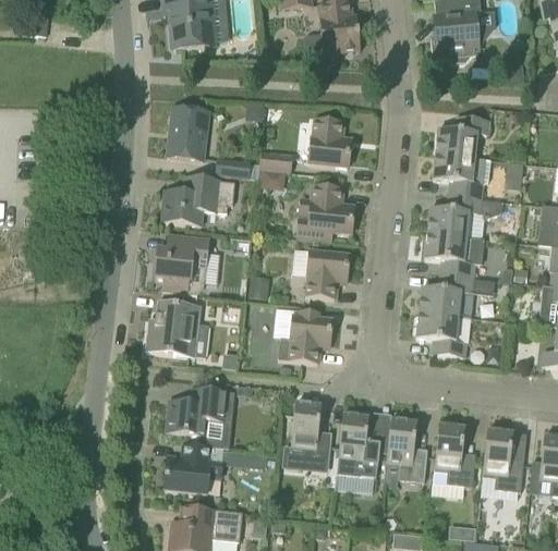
[(173,49),(216,45),(214,22),(206,22),(204,0),(161,0),(162,7),(169,5),(173,49)]
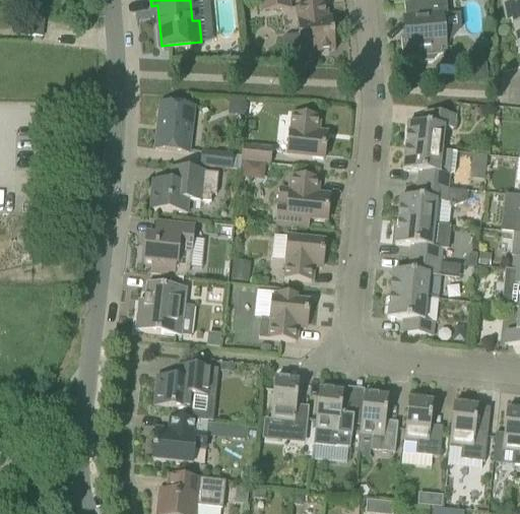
[(448,11),(447,0),(414,0),(404,1),(407,34),(401,35),(403,55),(418,54),(418,55),(419,55),(419,59),(433,58),(438,52),(445,51),(445,50),(443,50),(443,48),(447,48),(447,43),(461,24),(460,10),(448,11)]
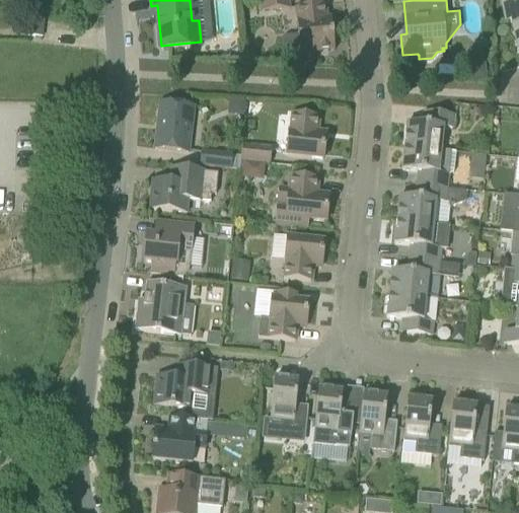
[(512,16),(518,47),(518,0),(503,0),(506,17),(512,16)]
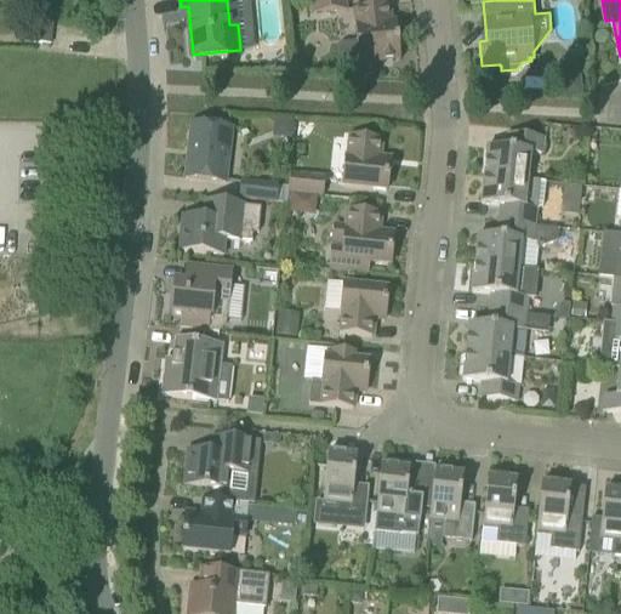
[(345,61),(360,60),(400,56),(397,17),(392,18),(391,1),(355,5),(358,37),(342,38),(335,44),(336,57),(345,61)]
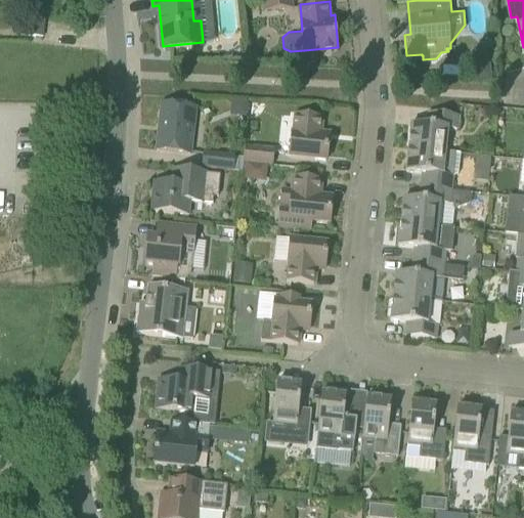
[(43,34),(46,16),(34,14),(31,32),(43,34)]
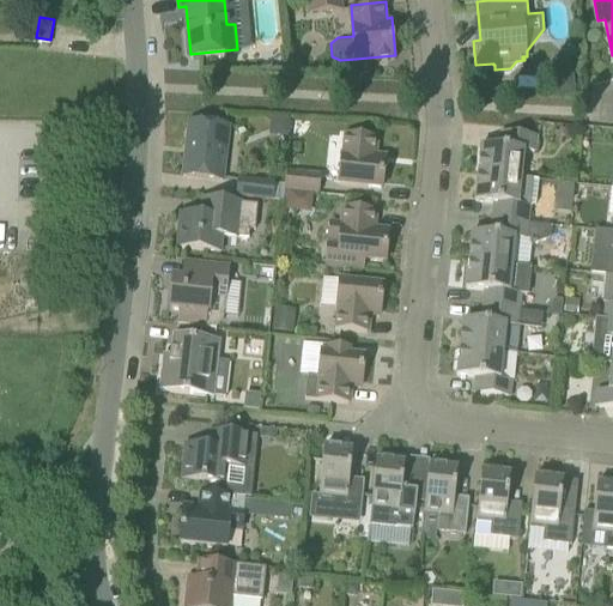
[(222,175),(228,122),(190,119),(183,170),(222,175)]
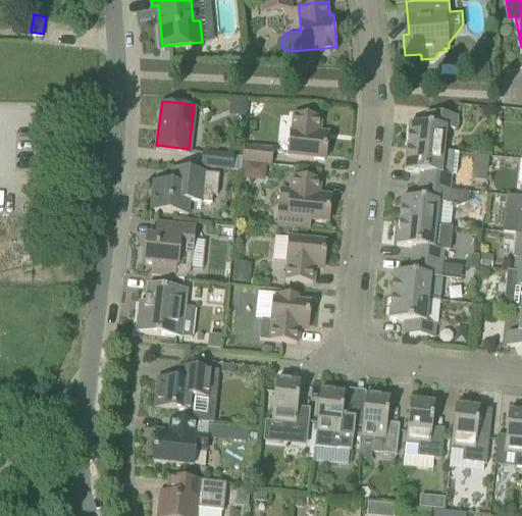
[(456,125),(458,112),(432,109),(430,122),(410,120),(407,144),(444,148),(446,124),(456,125)]
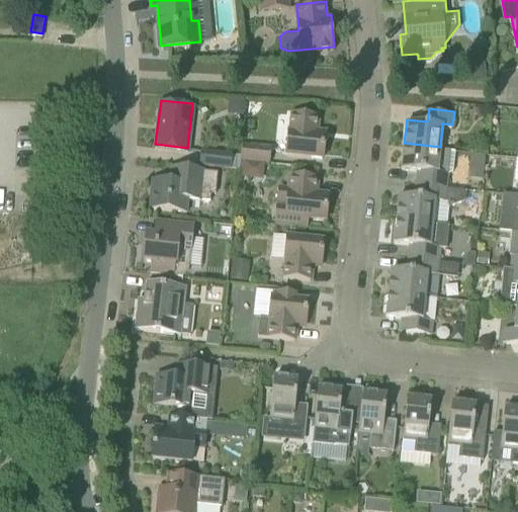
[(286,152),(323,155),(325,133),(316,132),(318,112),(291,110),(286,152)]
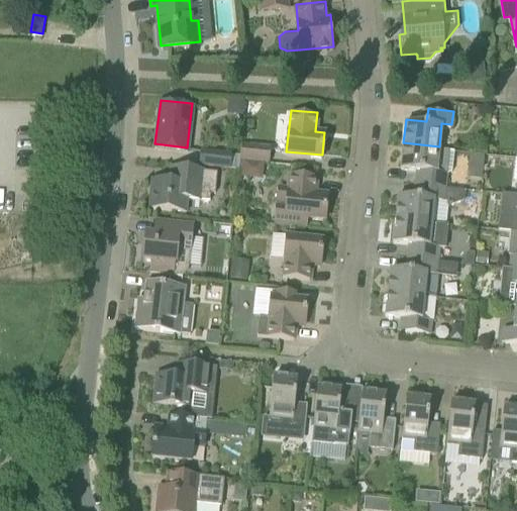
[(240,157),(269,159),(270,143),(241,140),(240,157)]
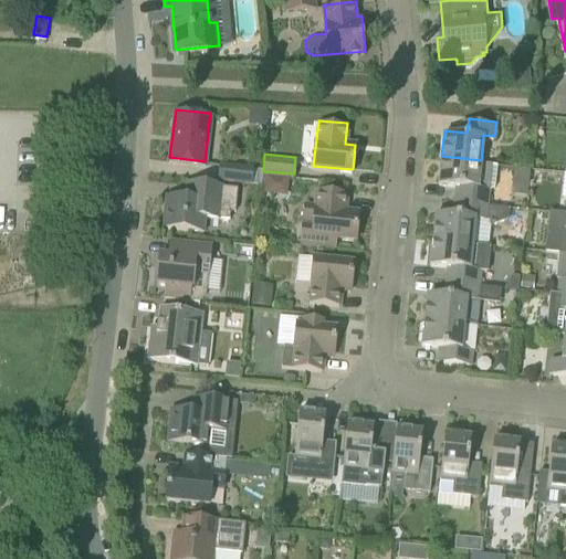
[(441,156),(439,181),(461,183),(460,199),(488,201),(489,187),(495,183),(498,161),(481,160),(441,156)]
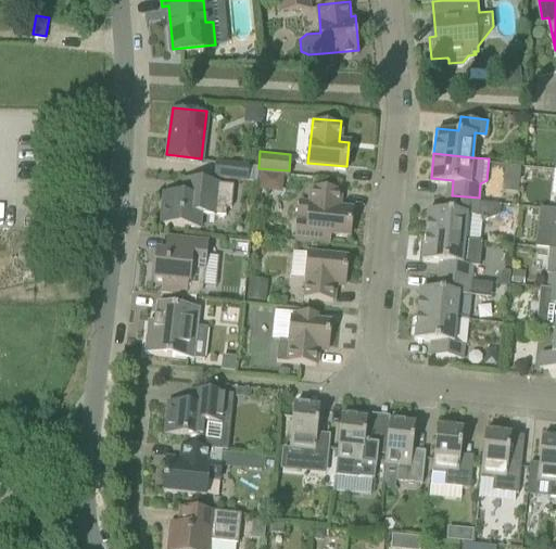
[(217,157),(215,174),(248,177),(249,161),(217,157)]
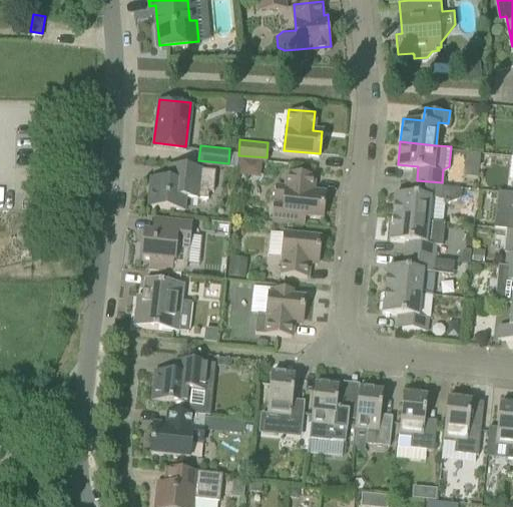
[(215,167),(203,166),(168,163),(167,177),(150,175),(147,203),(185,207),(186,193),(207,196),(208,186),(213,187),(215,167)]
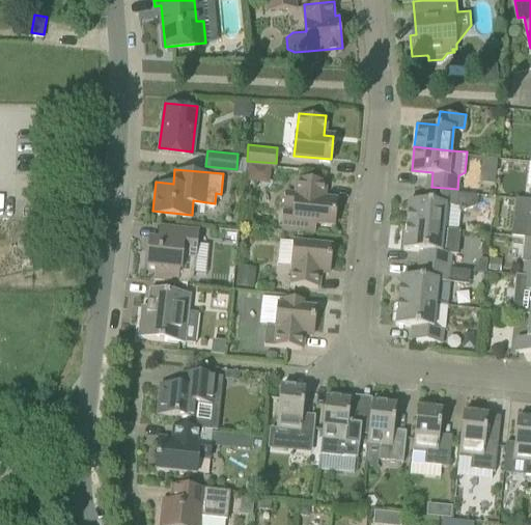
[(323,198),(325,178),(298,175),(297,190),(286,189),(282,225),(315,229),(316,221),(334,223),(336,199),(323,198)]
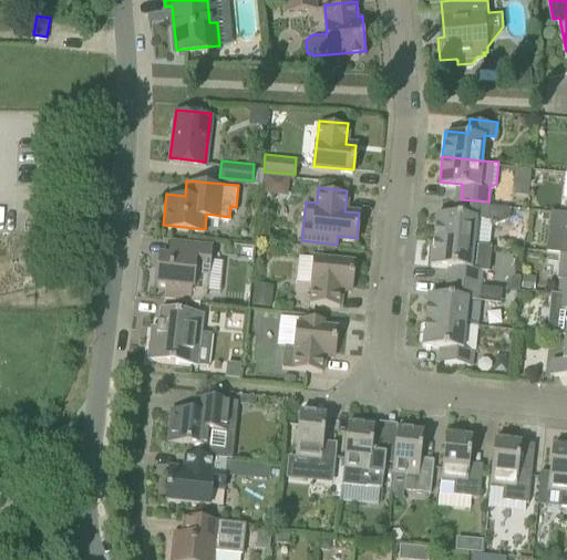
[(512,204),(488,203),(488,201),(461,199),(460,214),(436,211),(434,237),(473,241),(490,242),(492,221),(500,219),(507,217),(509,214),(512,204)]
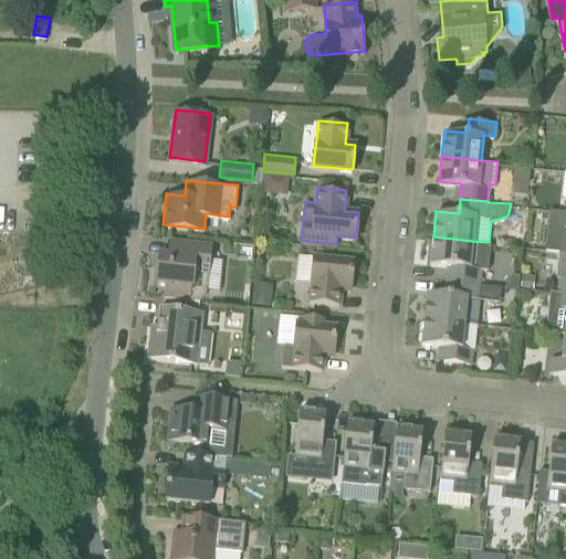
[(433,236),(430,262),(453,264),(451,278),(479,282),(481,266),(489,267),(491,242),(489,242),(472,241),(433,236)]
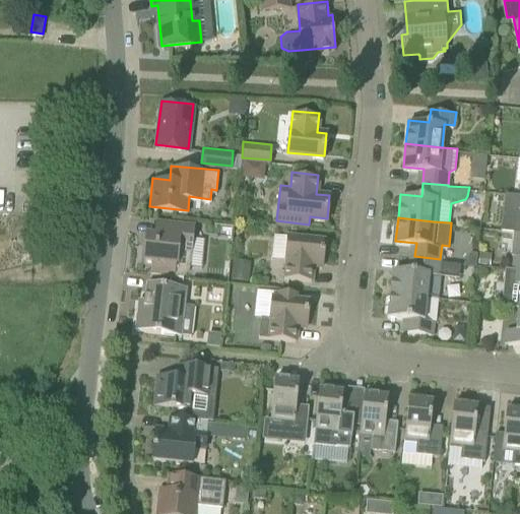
[(189,275),(191,249),(194,222),(156,218),(155,233),(147,232),(144,259),(152,260),(151,272),(189,275)]
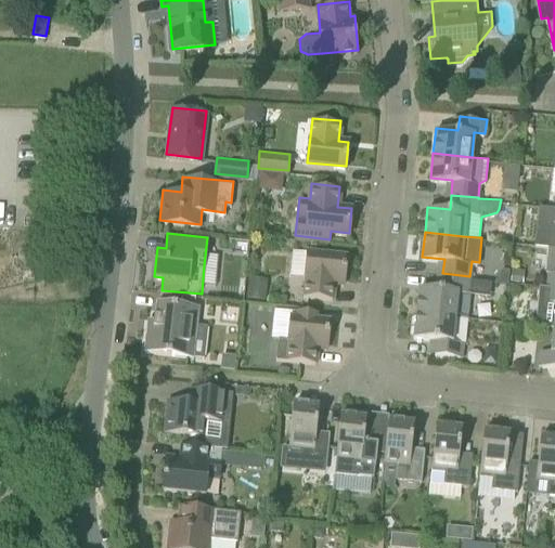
[(554,245),(552,245),(547,245),(545,269),(549,270),(546,285),(554,285),(554,245)]
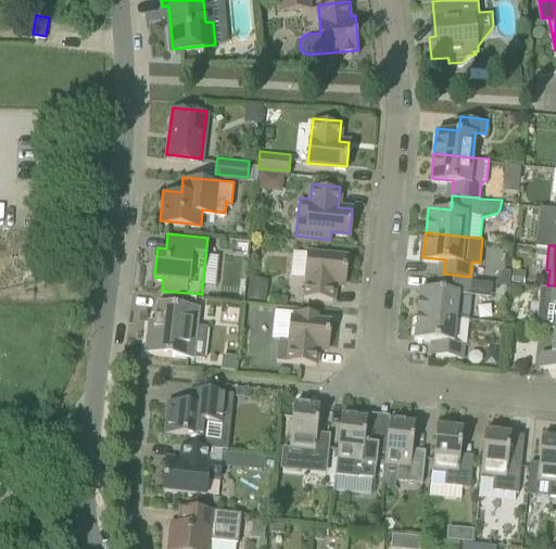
[(304,294),(332,297),(335,278),(344,279),(348,254),(316,251),(310,250),(308,250),(306,273),(304,294)]
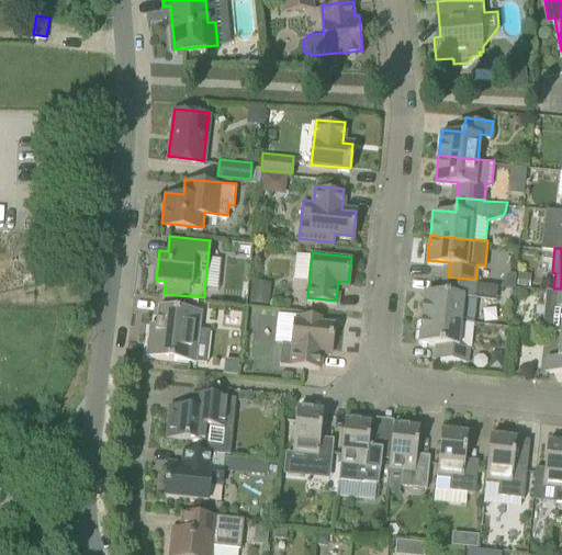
[(529,283),(530,271),(518,269),(517,282),(529,283)]
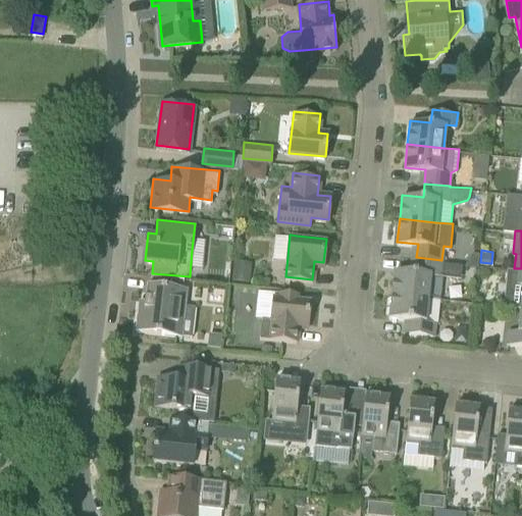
[(428,296),(428,295),(440,296),(444,274),(440,274),(441,260),(416,257),(415,271),(395,268),(392,293),(428,296)]
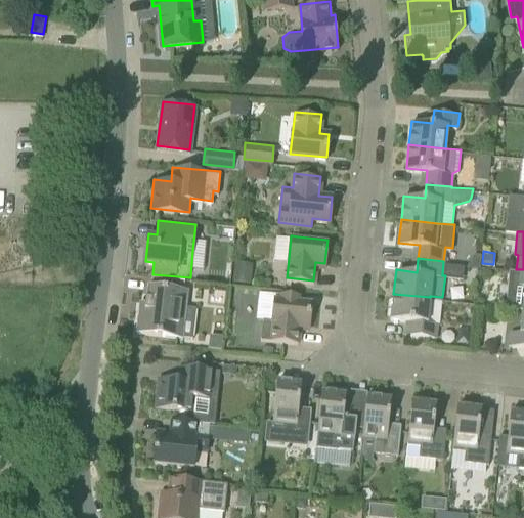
[(234,260),(233,278),(251,281),(253,261),(234,260)]
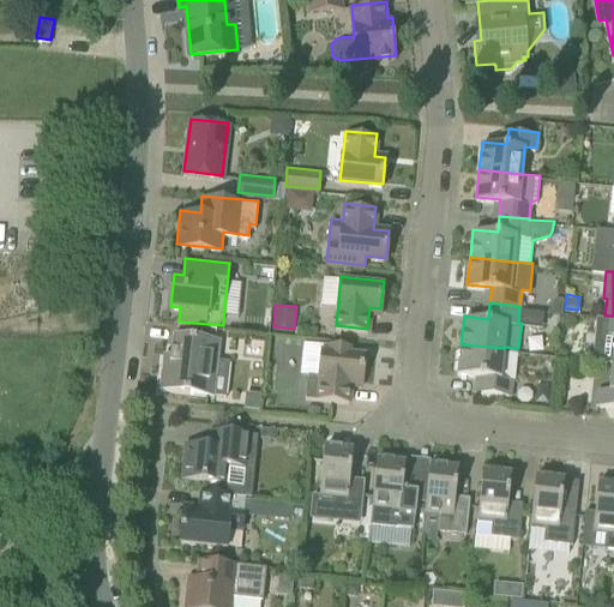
[(519,314),(543,317),(545,308),(519,306),(519,314)]
